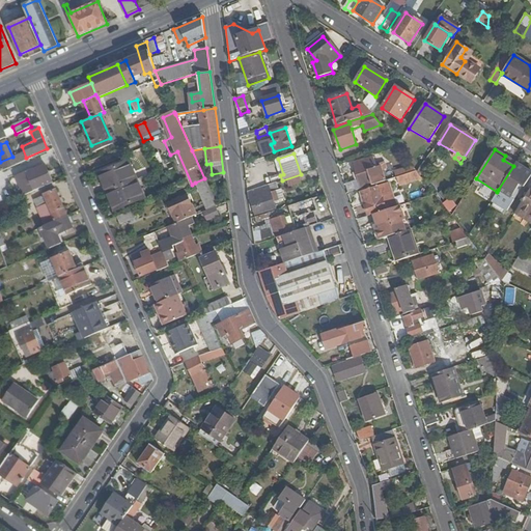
[(513,166),(515,163),(505,156),(503,160),(513,166)]
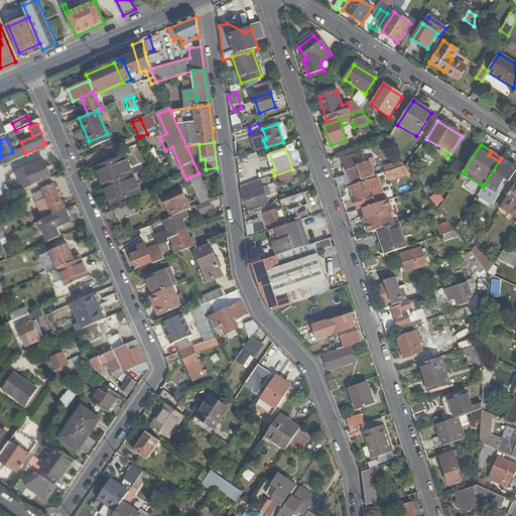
[(356,164),(366,161),(362,152),(343,159),(351,182),(360,179),(356,164)]
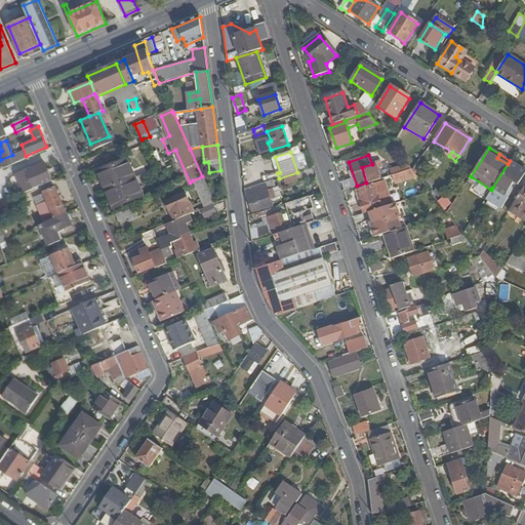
[(112,209),(144,197),(127,158),(95,172),(112,209)]
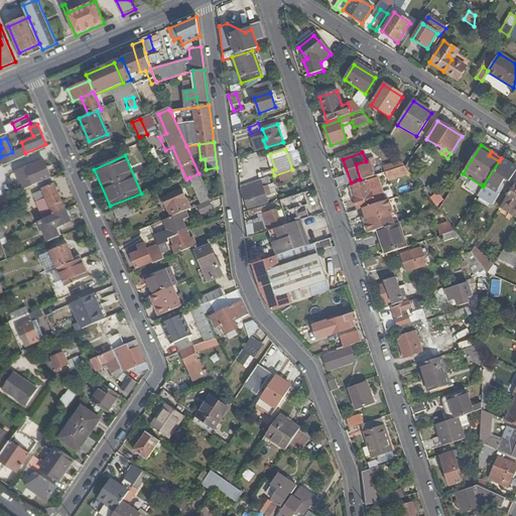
[(499,161),(484,184),(497,192),(505,179),(508,181),(509,180),(512,182),(515,175),(515,173),(514,172),(515,169),(515,167),(501,158),(499,161)]
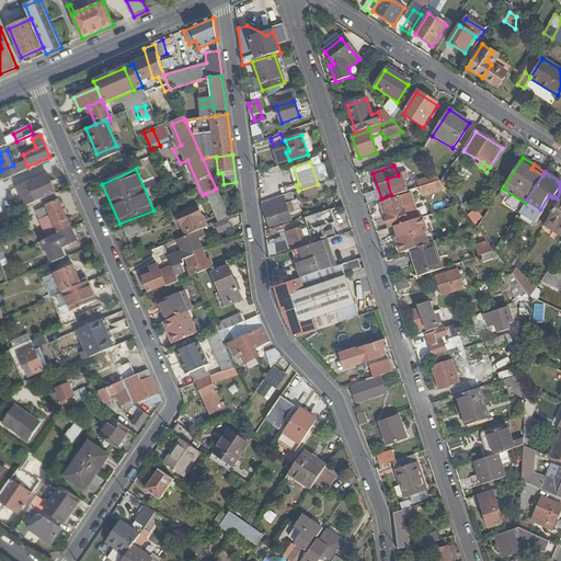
[(418,180),(422,196),(446,190),(442,173),(418,180)]
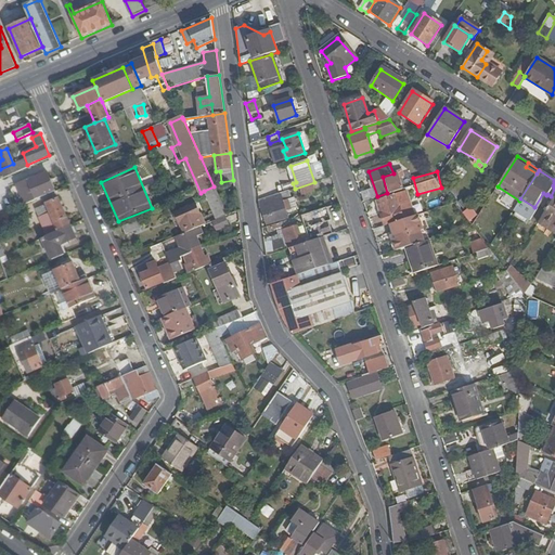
[(36,201),(55,192),(47,172),(27,181),(36,201)]
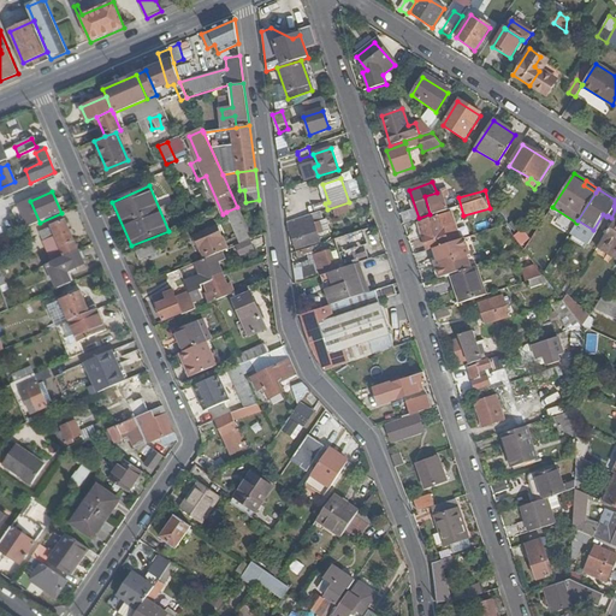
[(309,214),(326,207),(323,200),(306,207),(309,214)]
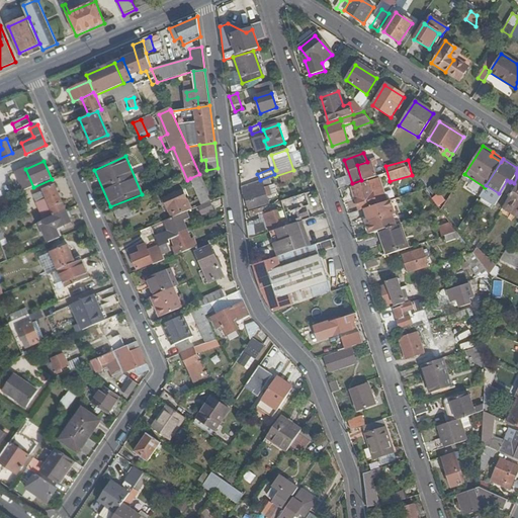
[(199,174),(190,178),(201,205),(211,201),(199,174)]
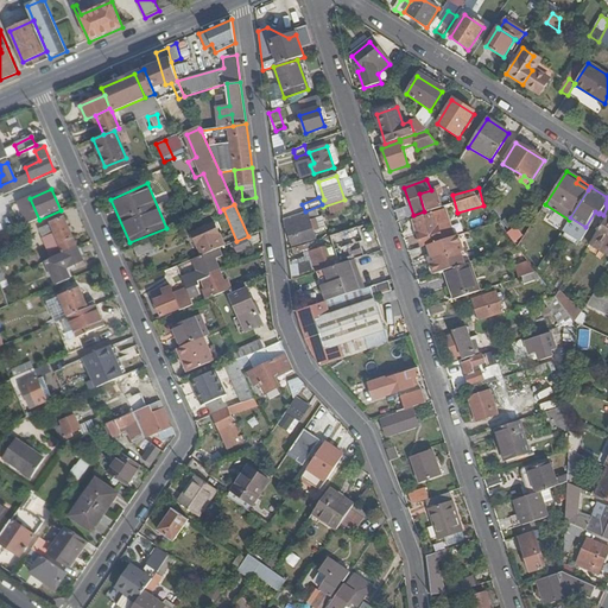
[(283,220),(284,229),(286,228),(292,245),(315,238),(314,232),(310,221),(315,219),(317,217),(314,209),(283,220)]
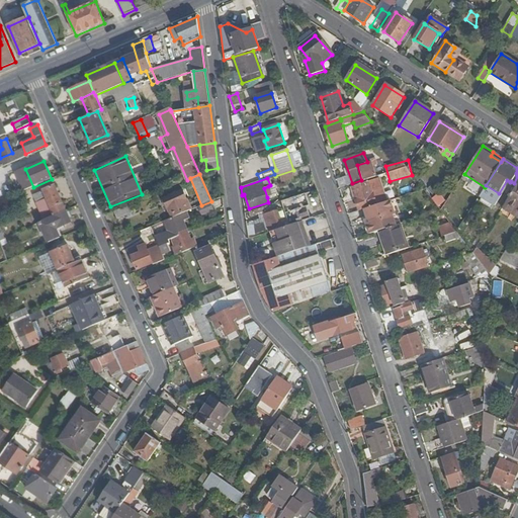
[(365,209),(377,205),(369,182),(353,187),(357,199),(355,200),(359,211),(365,209)]
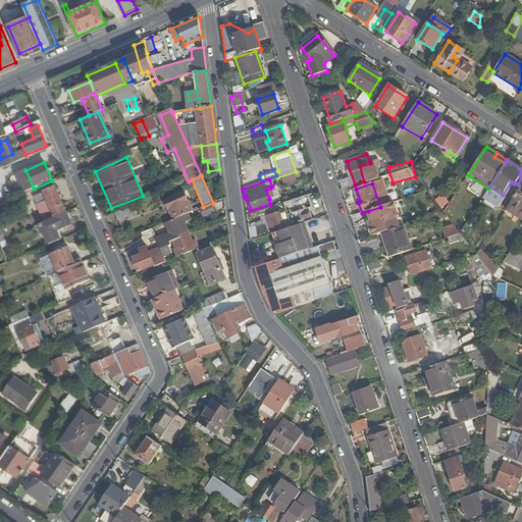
[(521,185),(506,211),(521,221),(521,185)]
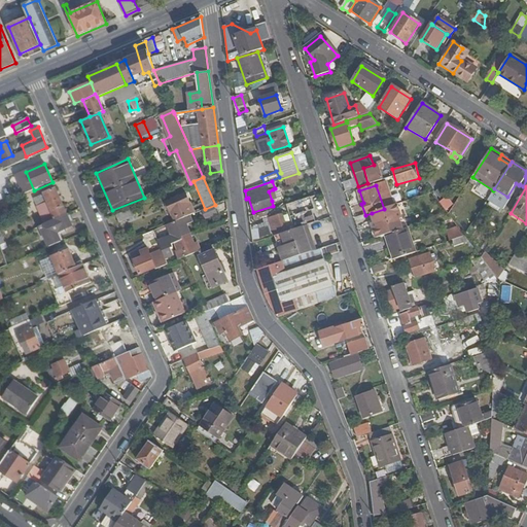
[(279,187),(269,191),(272,201),(282,197),(279,187)]
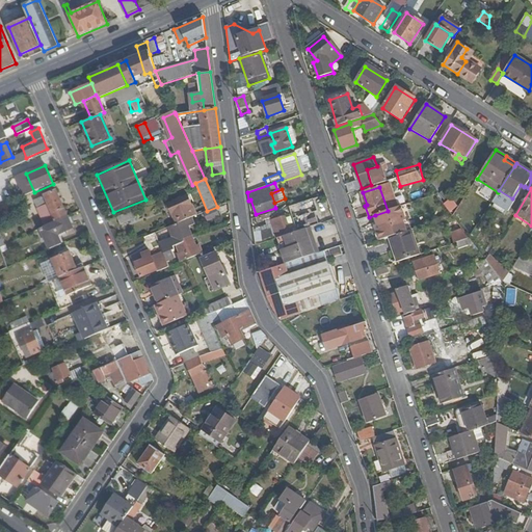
[(51,249),(60,245),(56,236),(73,228),(68,216),(56,190),(44,196),(45,198),(35,203),(37,209),(36,209),(45,228),(42,229),(51,249)]
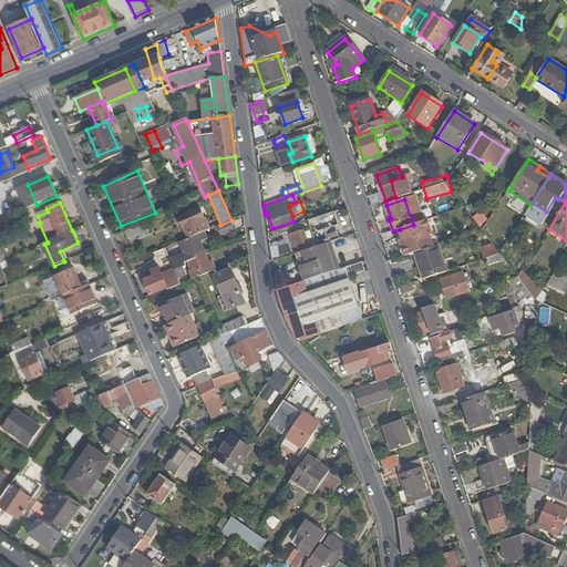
[(204,232),(209,229),(200,209),(178,219),(187,239),(204,232)]
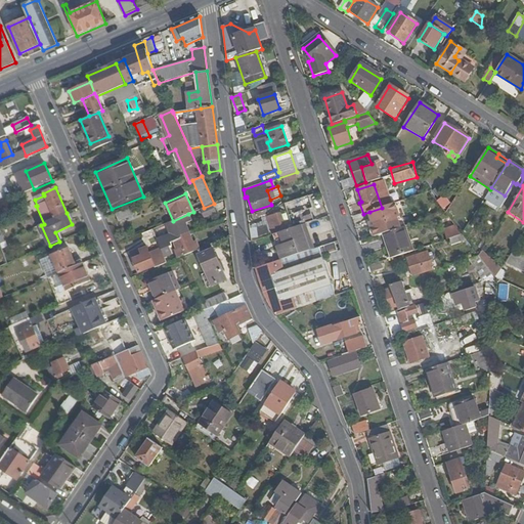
[(308,194),(284,203),(292,228),(304,224),(316,220),(308,194)]
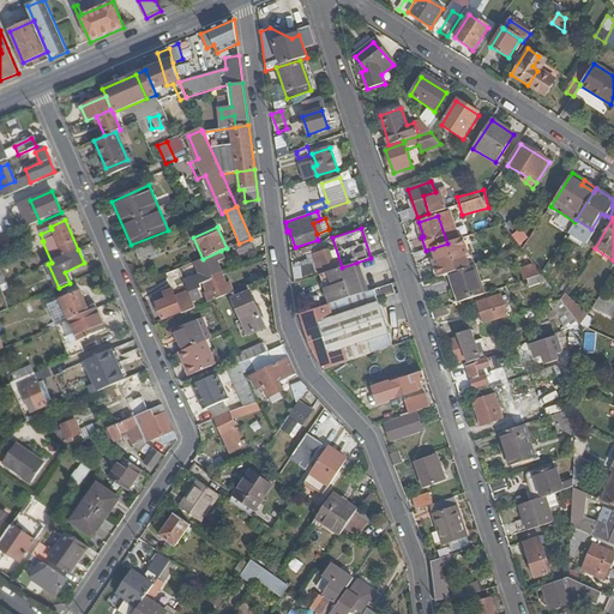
[(523,228),(513,234),(521,245),(530,238),(523,228)]
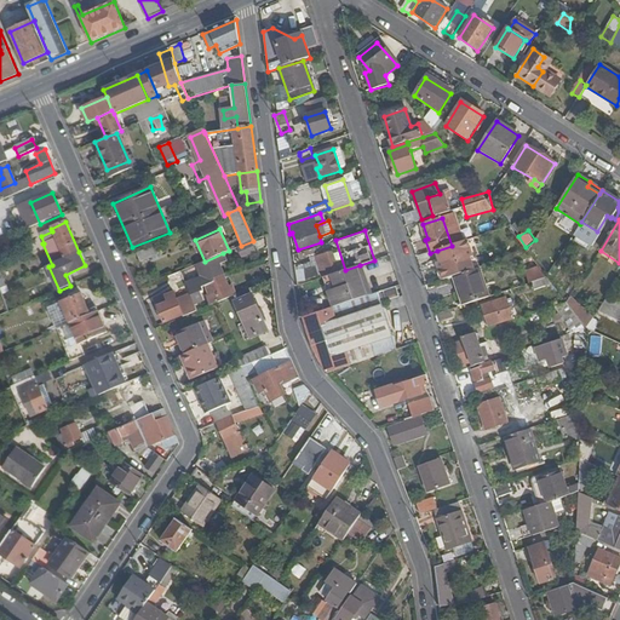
[(0,250),(13,245),(10,236),(0,240),(0,250)]
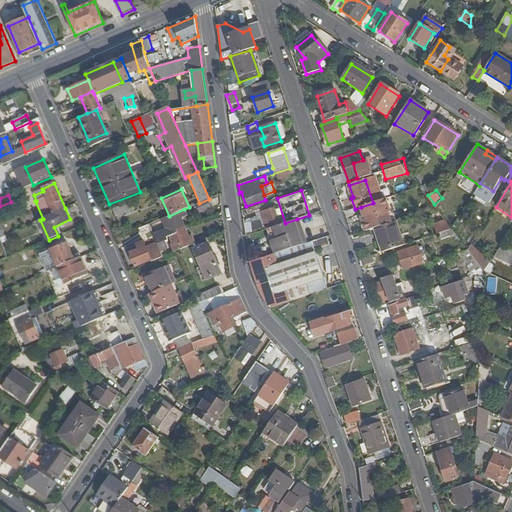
[(373,203),(361,207),(364,216),(361,217),(366,231),(374,229),(392,222),(389,213),(391,212),(387,198),(373,203)]
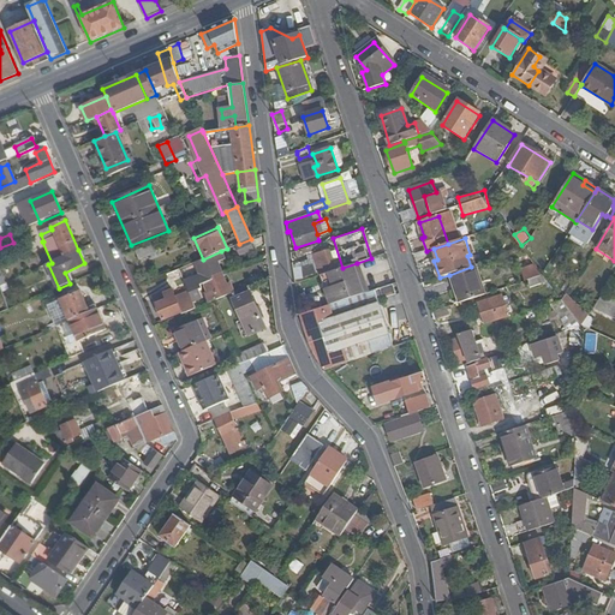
[(156,252),(153,244),(135,251),(138,261),(156,252)]
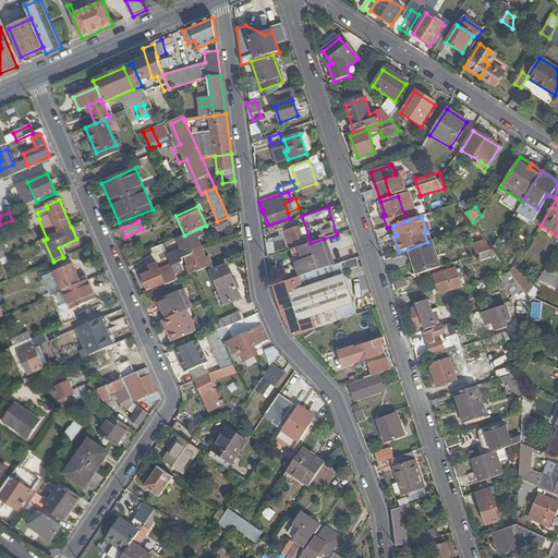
[(203,234),(201,228),(184,235),(176,239),(187,266),(184,268),(187,276),(195,274),(213,266),(208,257),(206,258),(196,237),(203,234)]
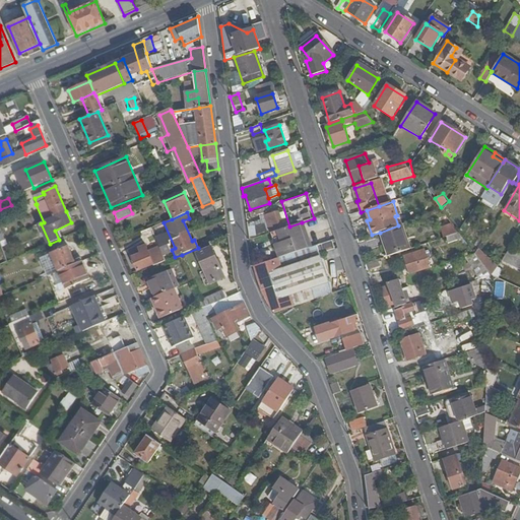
[(269,232),(282,226),(278,212),(264,217),(269,232)]
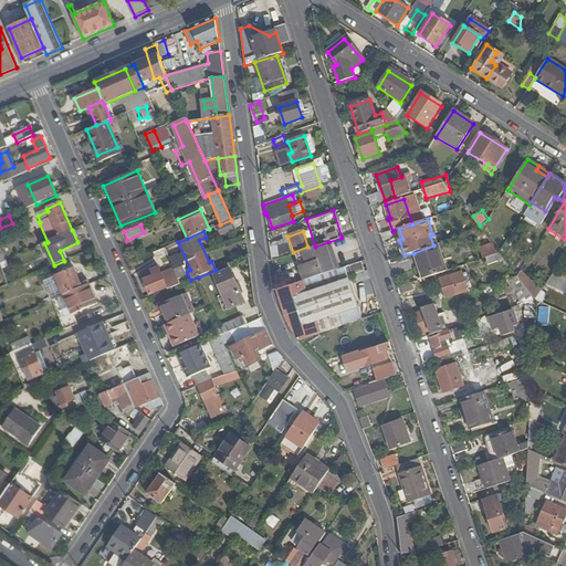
[(315,247),(302,251),(306,264),(299,266),(303,281),(334,271),(329,257),(333,255),(328,242),(315,247)]
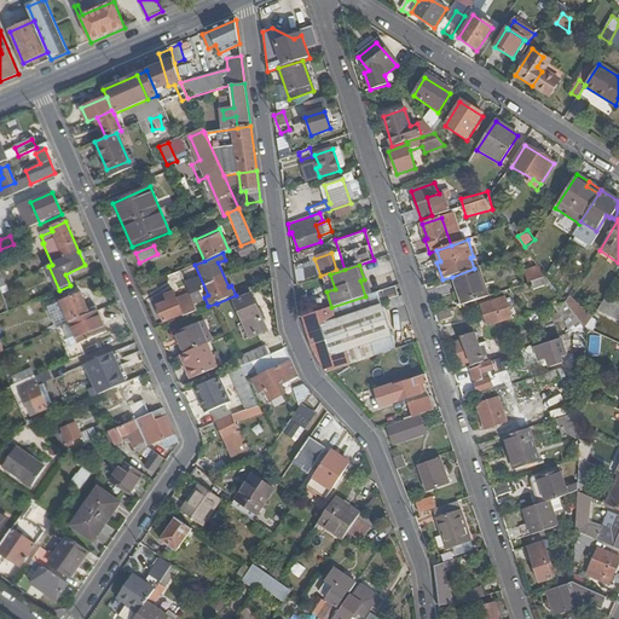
[(474,268),(452,277),(461,306),(489,296),(479,267),(474,268)]
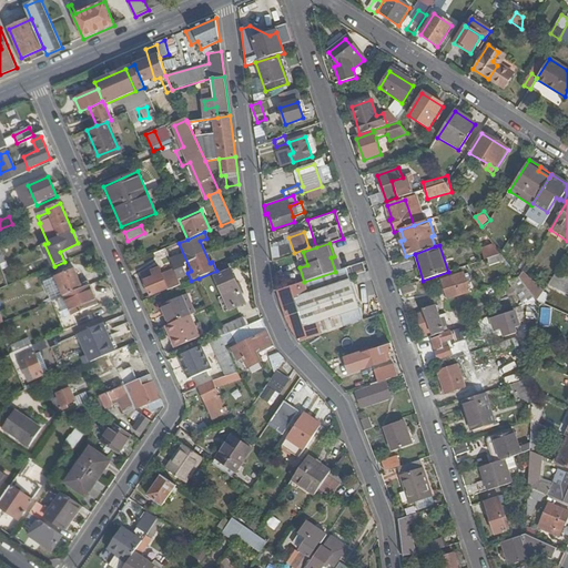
[(486,260),(487,260),(497,256),(498,251),(493,245),(482,249),(486,260)]
